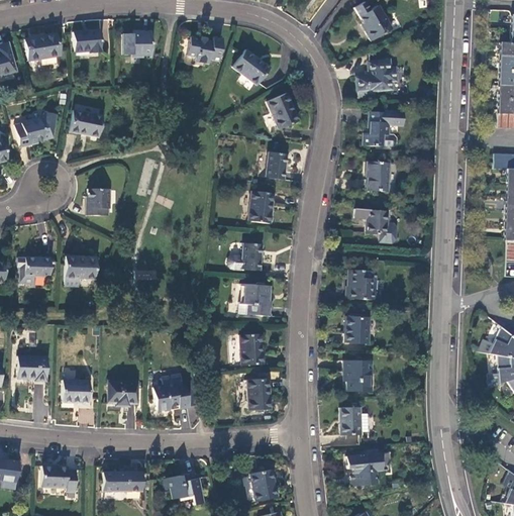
[(393,27),(380,4),(371,8),(366,1),(356,6),(366,22),(369,28),(367,29),(372,39),(393,27)]
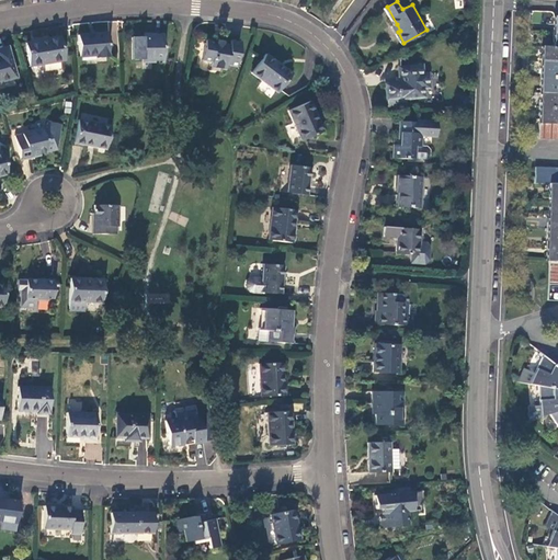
[(110,31),(81,33),(83,57),(99,56),(99,57),(113,56),(110,32),(110,31)]
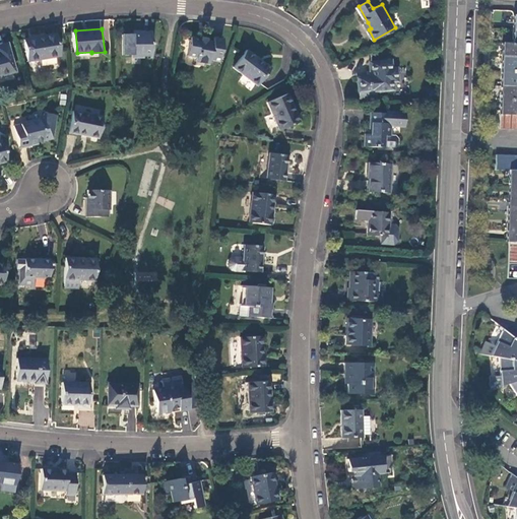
[(154,57),(154,30),(135,30),(135,33),(125,34),(125,55),(134,55),(134,58),(154,57)]
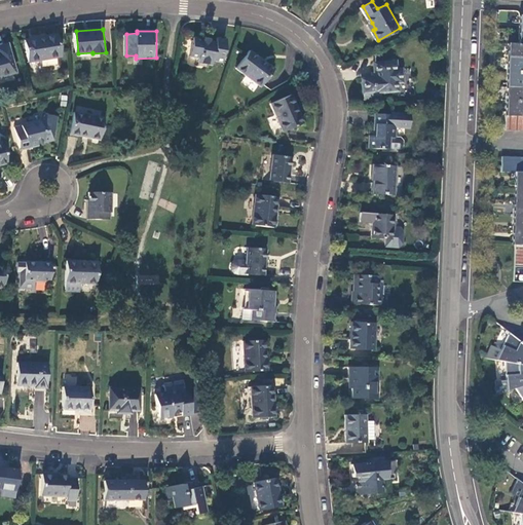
[(223,62),(228,37),(211,33),(210,38),(203,37),(203,38),(194,37),(191,55),(199,58),(199,61),(213,64),(214,60),(223,62)]
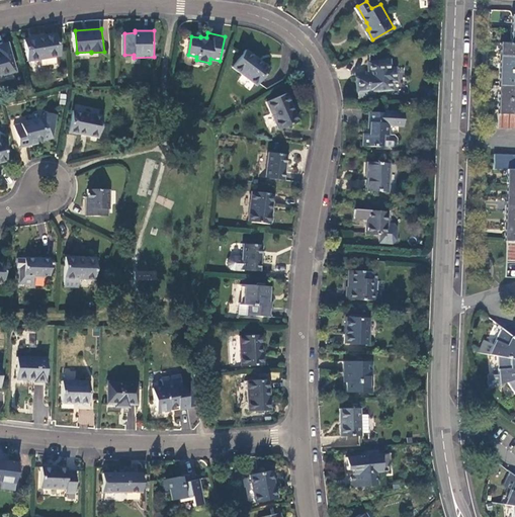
[(58,33),(27,38),(30,60),(61,55),(58,33)]
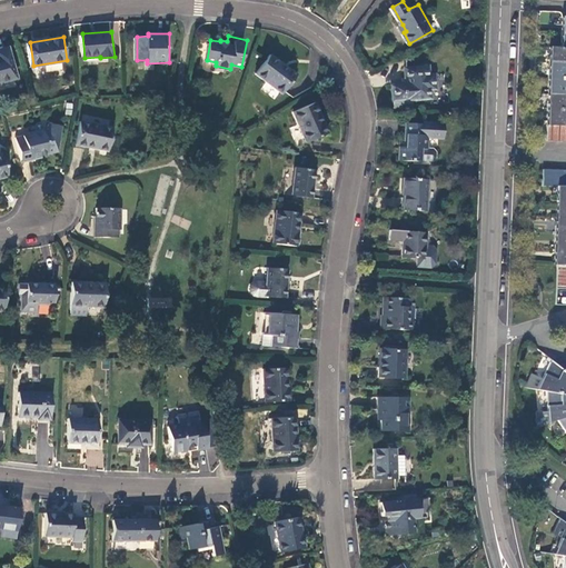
[(554,46),(553,61),(565,61),(565,46),(564,46),(554,46)]
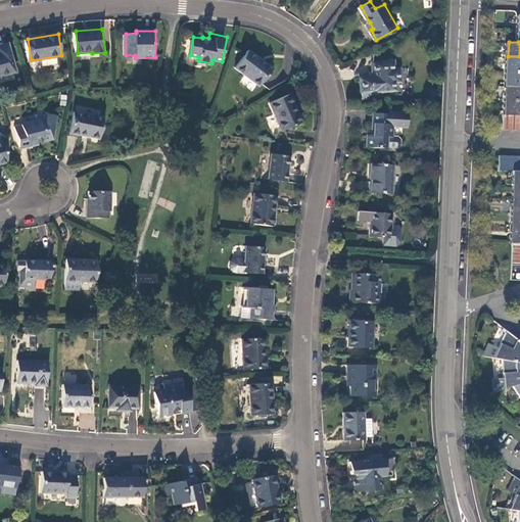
[(17,72),(9,43),(0,45),(0,77),(1,78),(0,76),(17,72)]
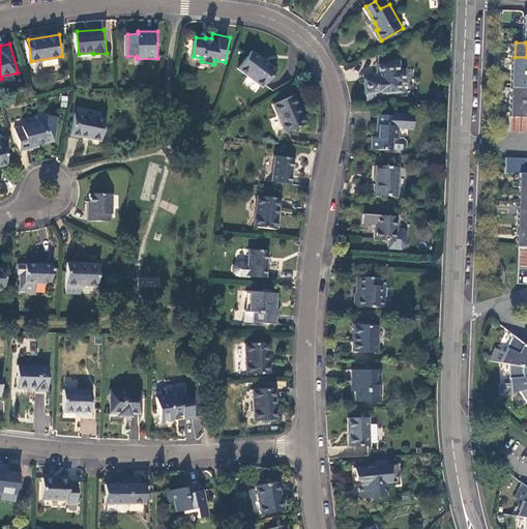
[(277,69),(254,51),(240,67),(265,86),(277,69)]
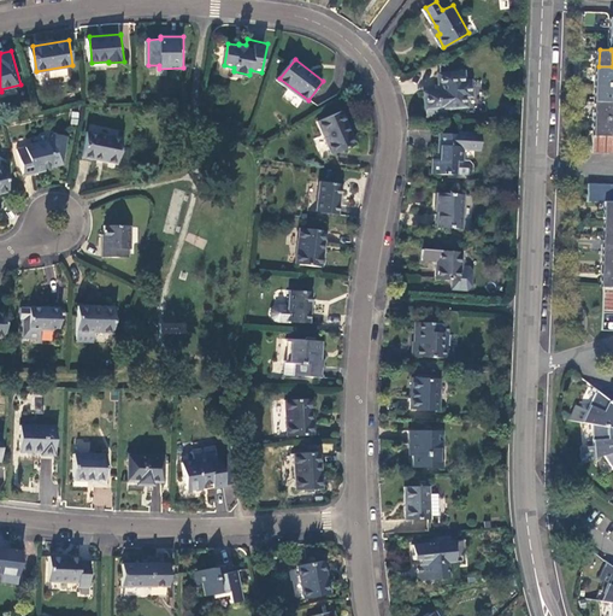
[(612,66),(599,66),(597,83),(612,83),(612,66)]
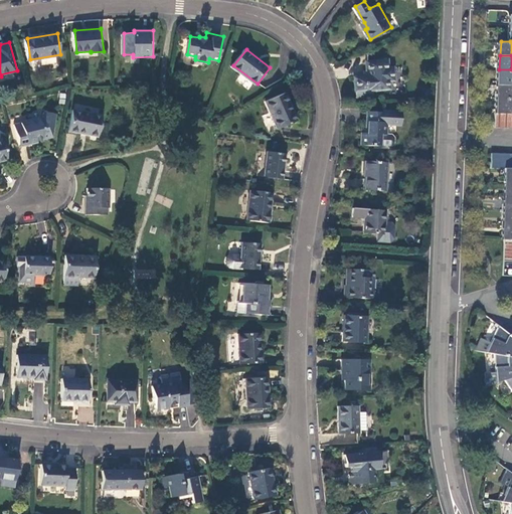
[(388,58),(367,61),(368,74),(356,76),(359,97),(375,95),(375,90),(392,88),(391,79),(395,79),(394,66),(389,66),(388,58)]
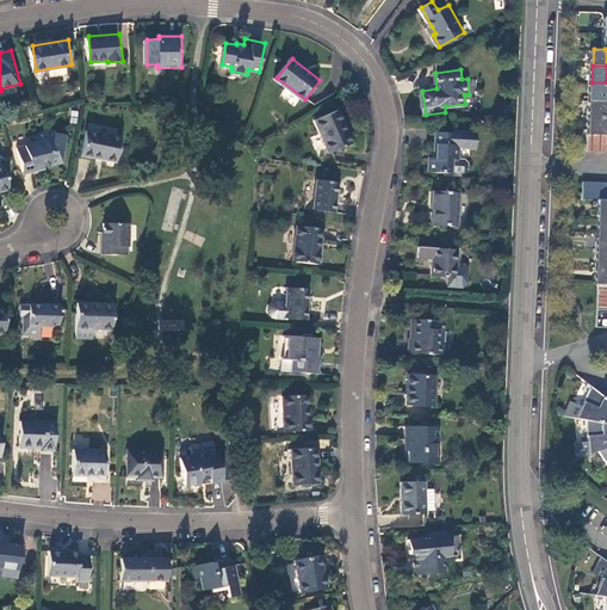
[(606,82),(592,82),(592,99),(606,99),(606,82)]
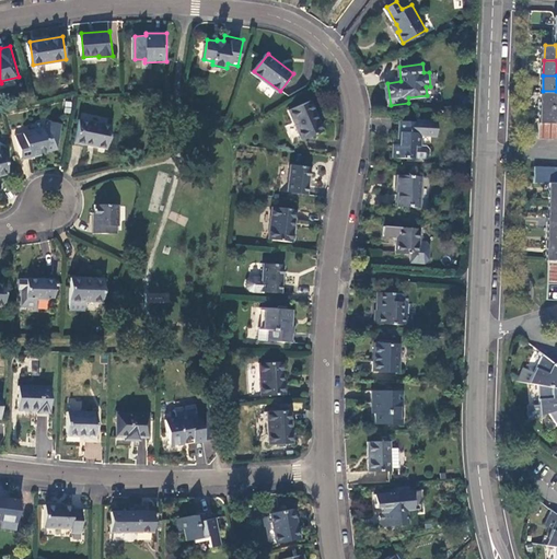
[(556,91),(543,91),(542,106),(556,106),(556,91)]
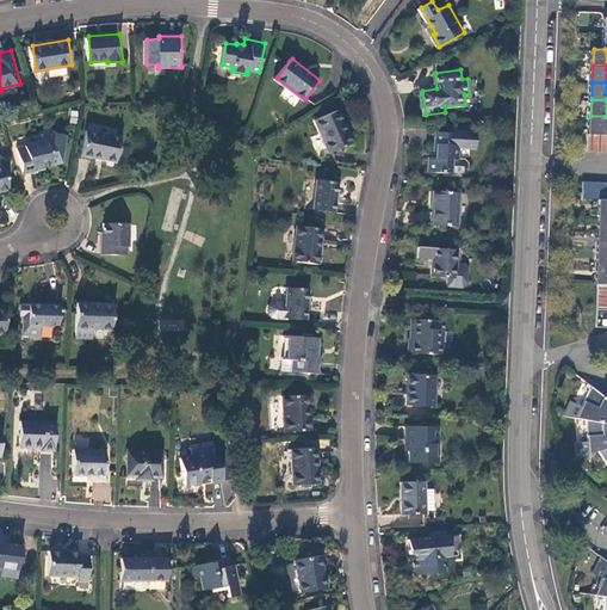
[(354,142),(340,109),(317,119),(330,152),(354,142)]
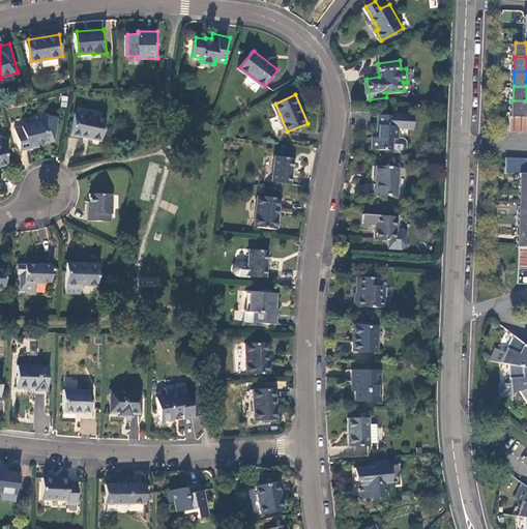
[(526,100),(513,100),(513,115),(520,115),(526,116),(526,100)]
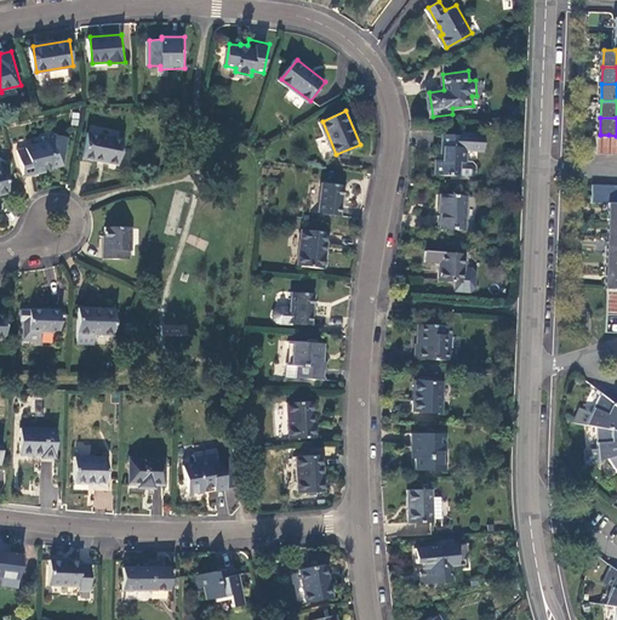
[(125,138),(90,131),(85,157),(120,163),(125,138)]
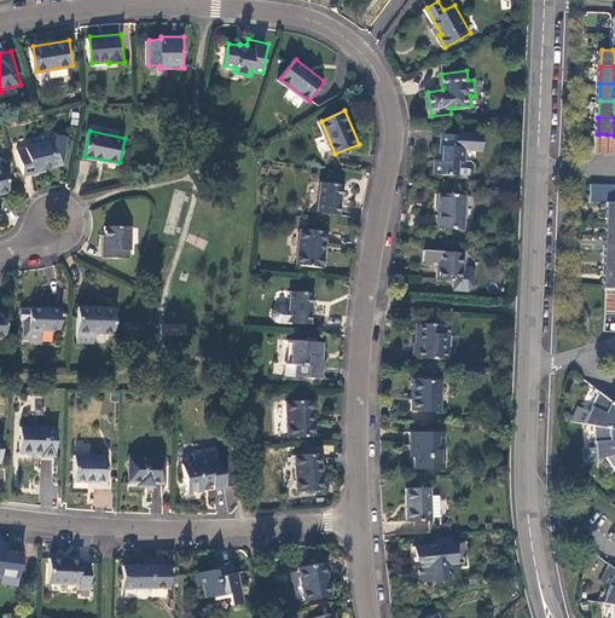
[(463,134),(442,133),(441,159),(435,159),(435,172),(459,173),(459,172),(460,161),(465,161),(466,149),(483,150),(485,133),(463,132),(463,134)]
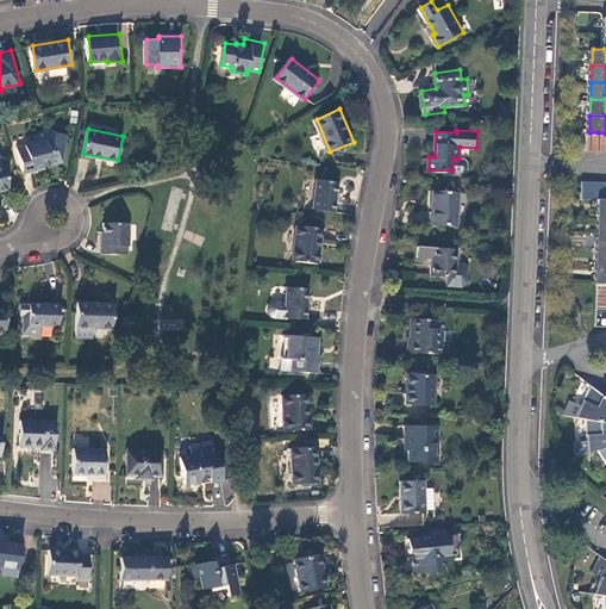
[(54,138),(19,147),(25,171),(64,162),(69,135),(55,132),(54,138)]
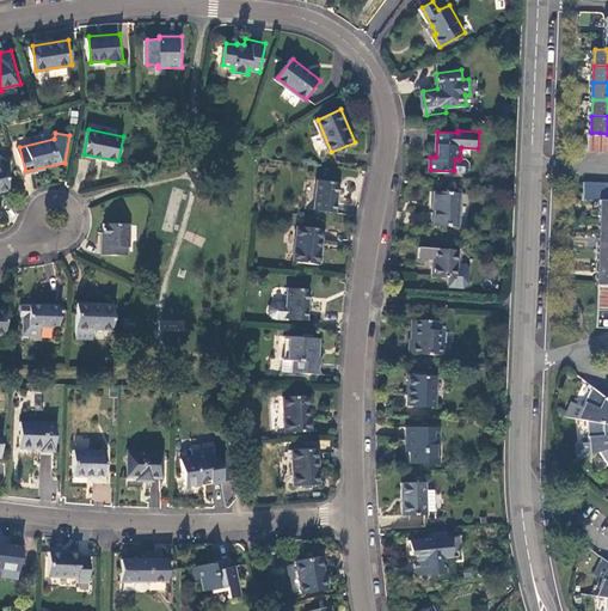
[(599,152),(600,133),(591,133),(590,151),(599,152)]
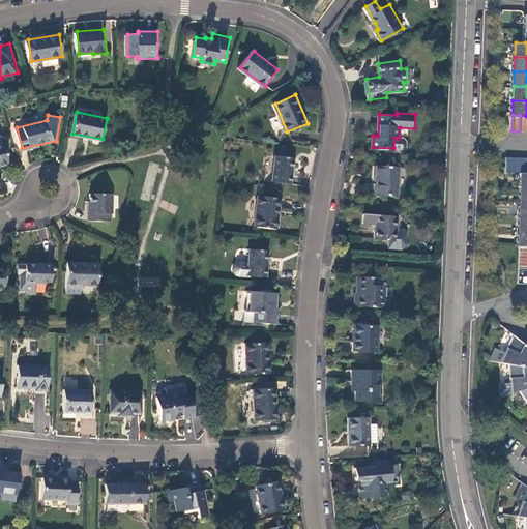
[(404,138),(399,138),(394,138),(393,147),(404,148),(407,146),(407,141),(404,138)]
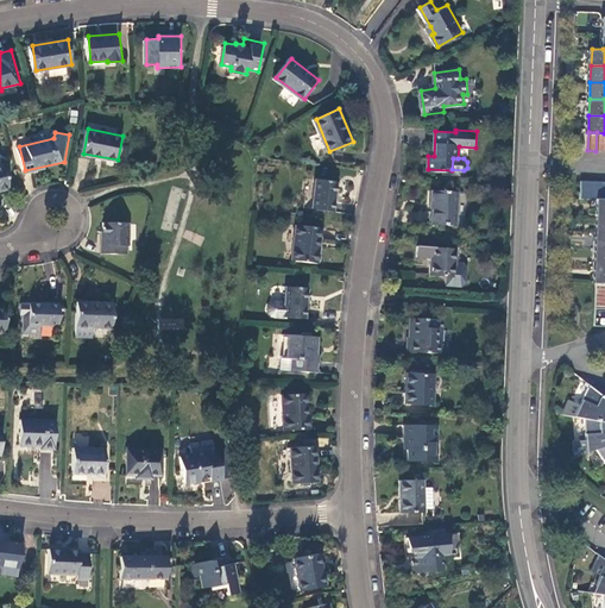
[(5,163),(0,164),(0,189),(11,188),(5,163)]
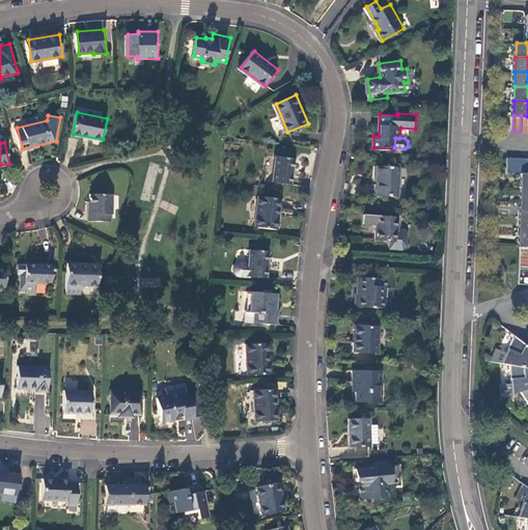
[(293,184),(296,158),(277,156),(274,182),(293,184)]
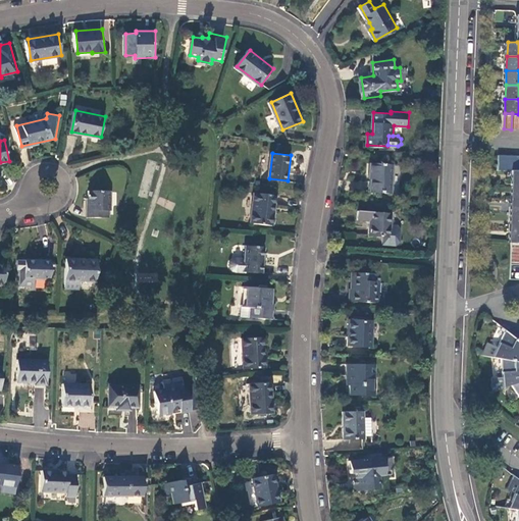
[(393,193),(395,164),(370,162),(370,175),(372,175),(371,191),(393,193)]
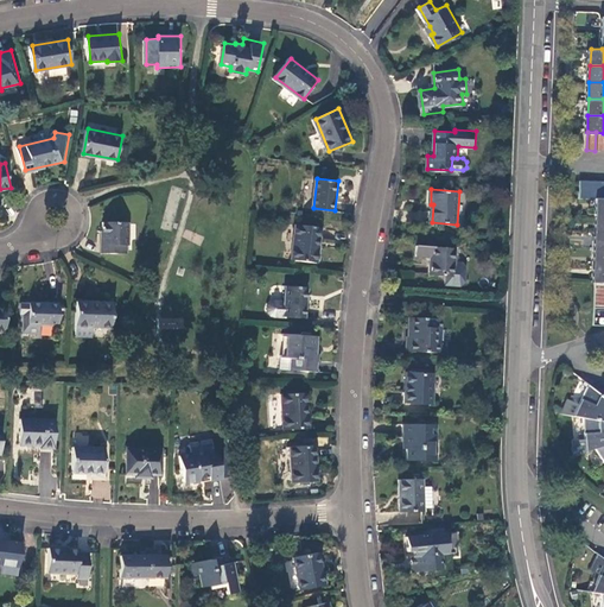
[(129,252),(131,221),(106,221),(105,251),(129,252)]
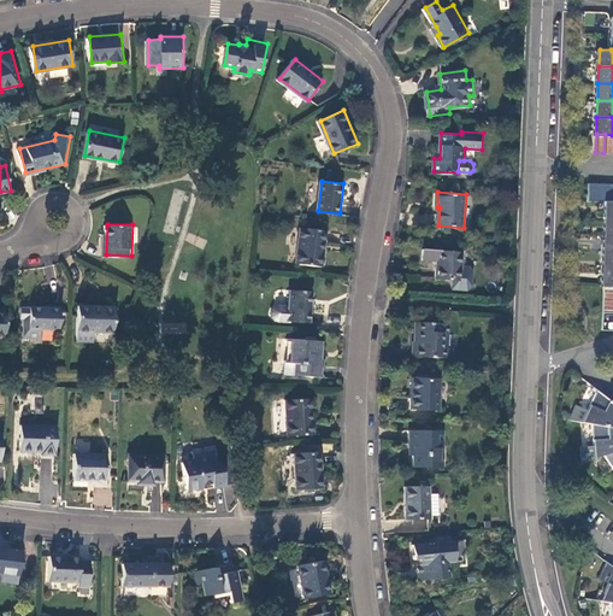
[(323,265),(326,230),(301,227),(298,262),(323,265)]
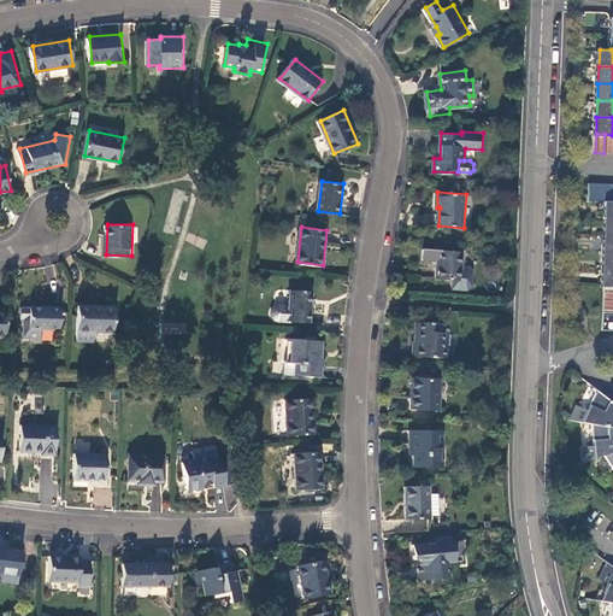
[(463,252),(440,250),(424,250),(423,259),(438,260),(437,279),(454,279),(461,280),(463,265),(463,252)]
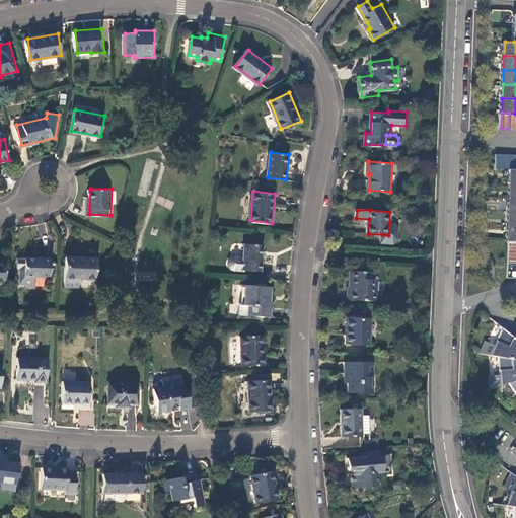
[(396,223),(389,223),(388,235),(382,234),(382,242),(394,243),(398,239),(399,228),(396,223)]
